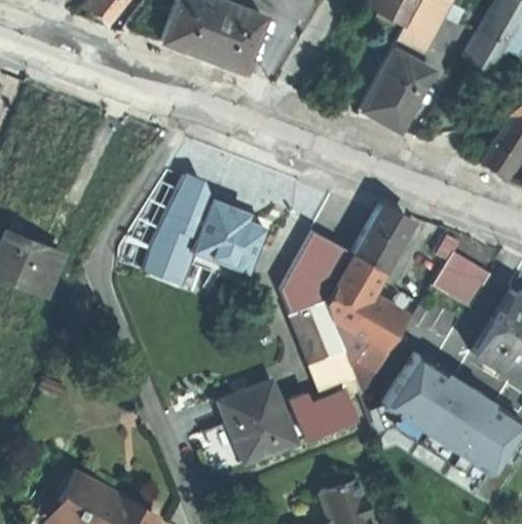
[(108,20),(122,0),(85,0),(84,1),(97,11),(108,20)]
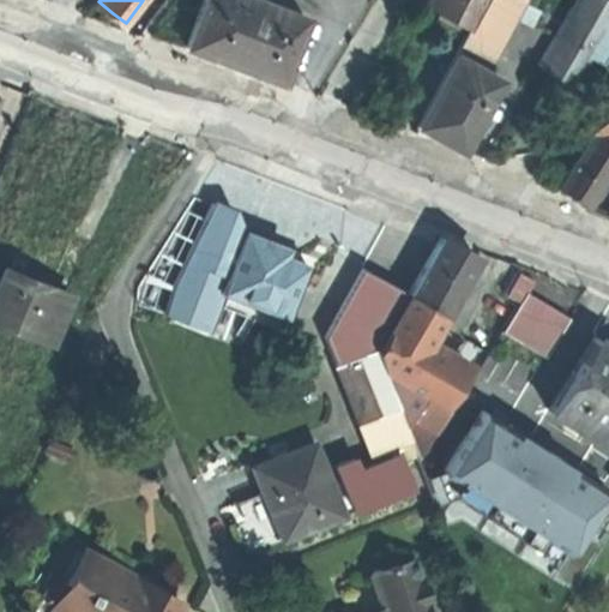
[(309,19),(258,0),(207,0),(190,48),(239,66),(284,84),(309,19)]
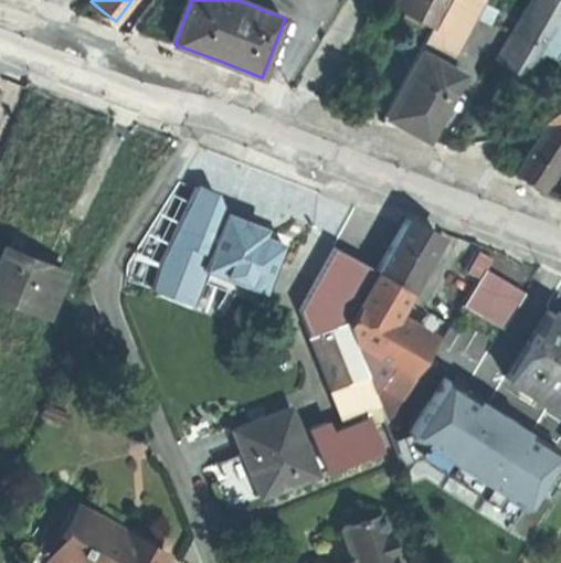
[(435,29),(451,0),(399,0),(397,7),(412,16),(435,29)]
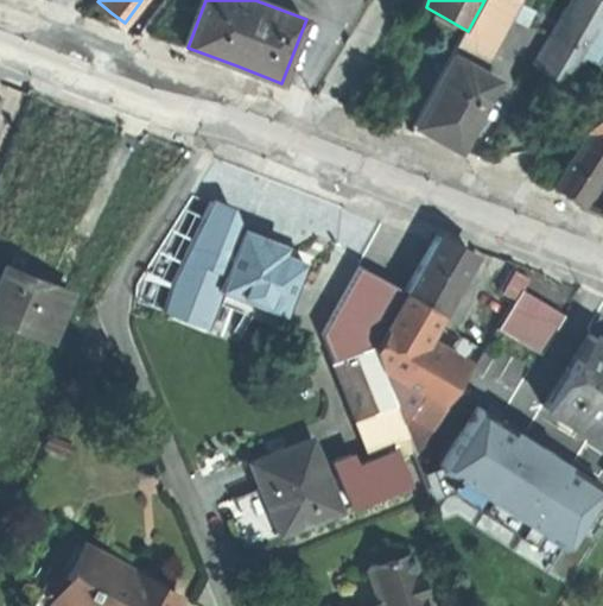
[(524,0),(487,0),(456,57),(486,73),(515,18),(522,5),(524,0)]
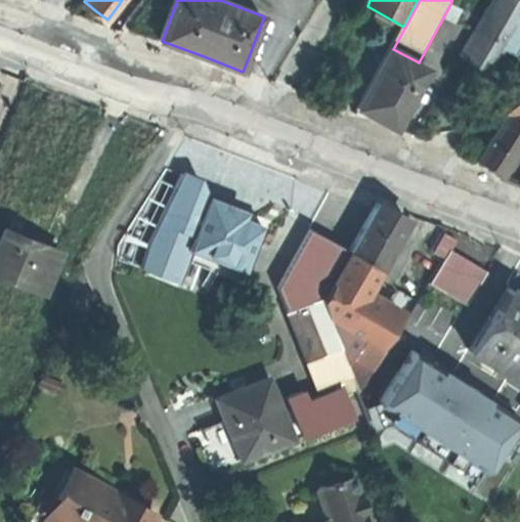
[(519,1),(518,0),(495,0),(463,57),(476,64),(487,71),(495,69),(507,49),(514,38),(519,41),(519,1)]
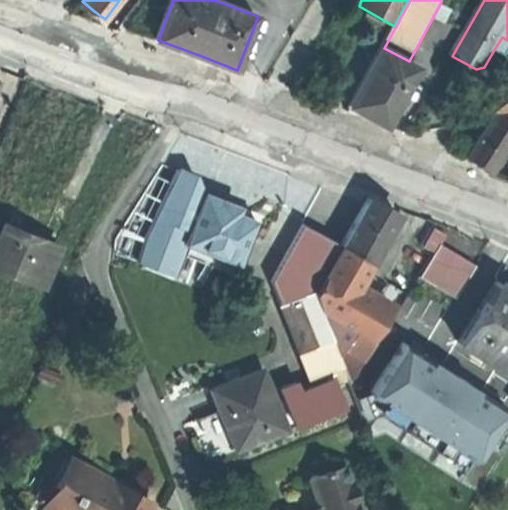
[(440,4),(434,15),(448,22),(454,11),(440,4)]
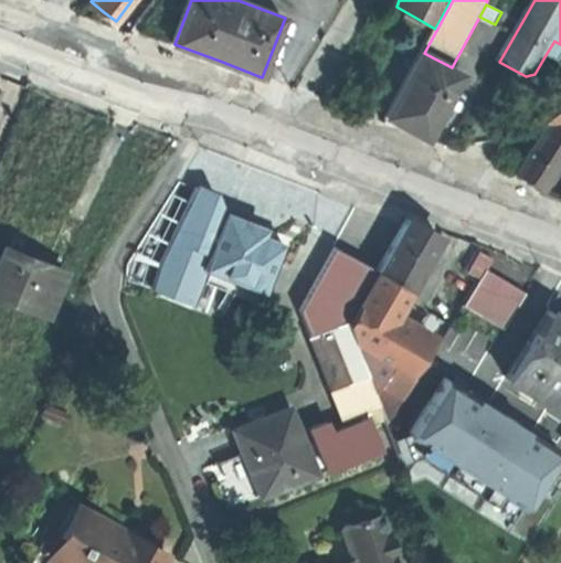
[(560,44),(554,41),(547,53),(559,61),(560,59),(560,44)]
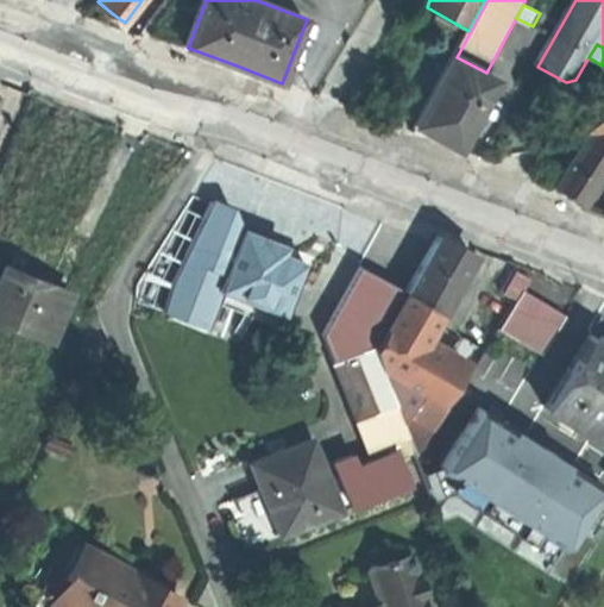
[(502,81),(486,73),(457,57),(419,127),(441,141),(463,152),(502,81)]
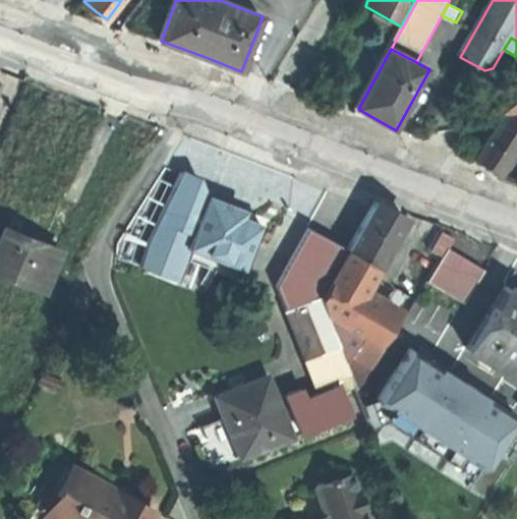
[(516,94),(503,116),(504,117),(516,124),(516,94)]
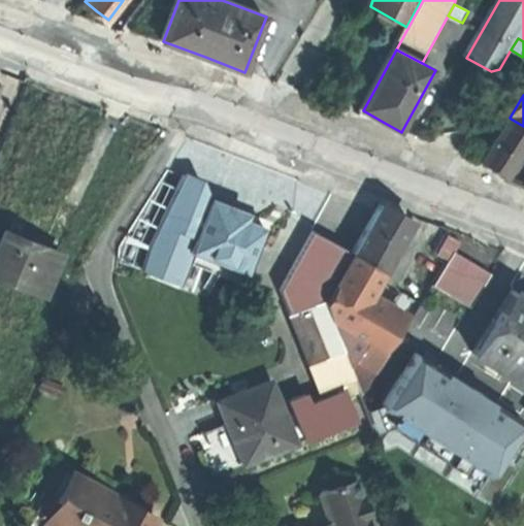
[(522,154),(523,152),(523,126),(511,119),(484,164),(495,170),(508,177),(514,167),(522,154)]
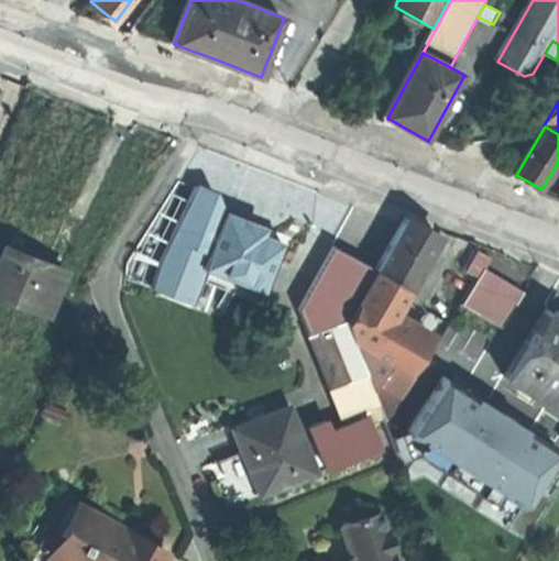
[(558,165),(557,164),(548,178),(554,182),(558,174),(558,165)]
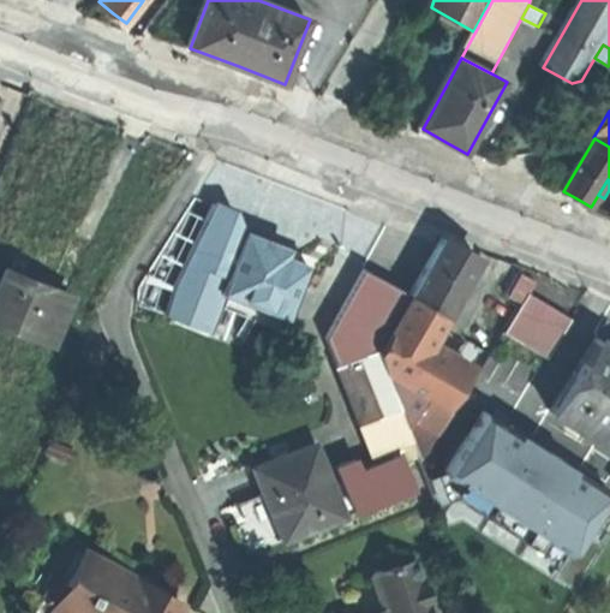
[(213,334),(223,308),(228,297),(225,296),(246,234),(245,234),(235,213),(217,206),(177,290),(168,317),(213,334)]
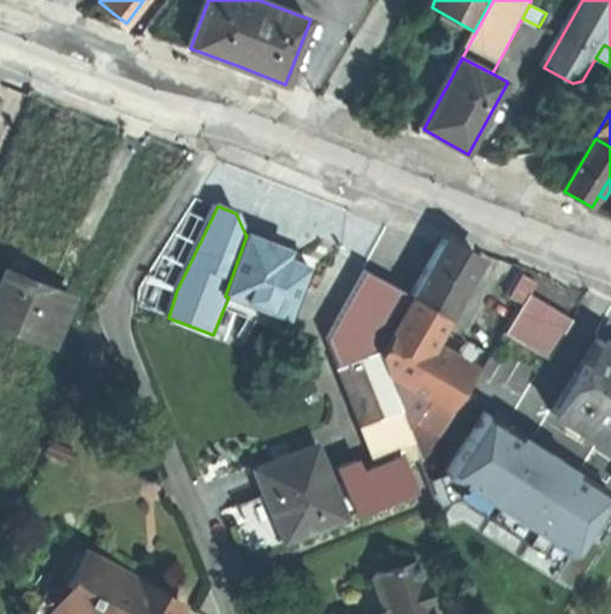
[(276,244),(248,232),(247,235),(225,296),(229,297),(290,322),(312,266),(288,257),(273,251),(276,244)]
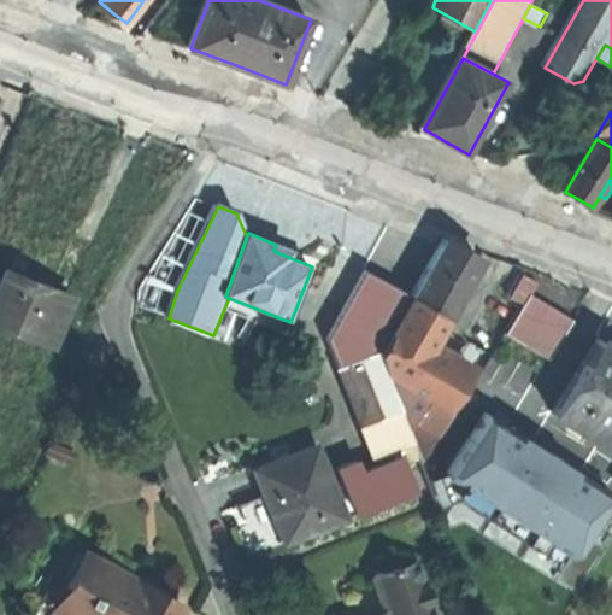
[(462,249),(447,239),(415,297),(449,317),(482,261),(462,249)]
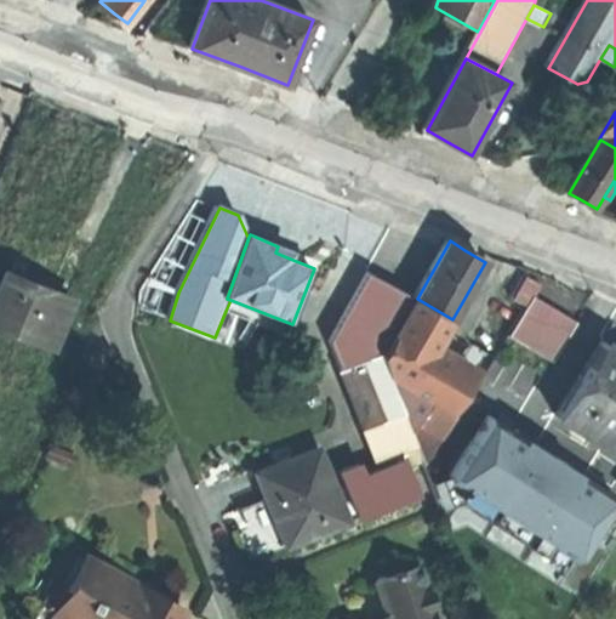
[(43,287),(9,273),(0,295),(0,327),(55,350),(75,300),(43,287)]
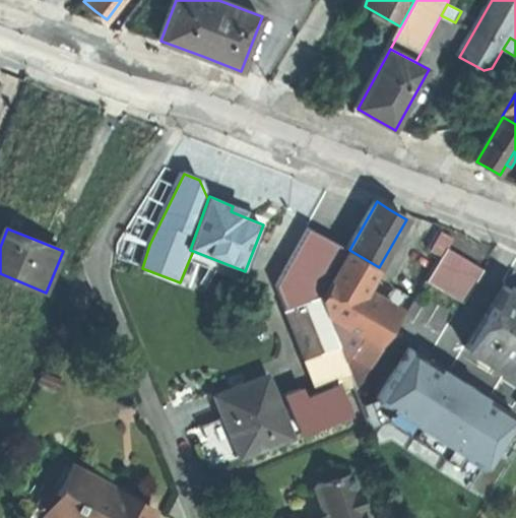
[(320,300),(349,250),(311,230),(278,286),(286,308),(319,298),(320,300)]
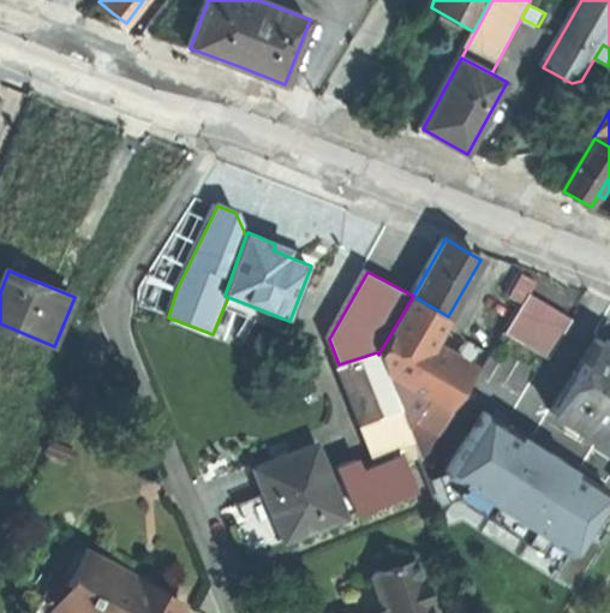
[(538,283),(524,274),(510,296),(524,304),(507,332),(550,358),(574,320),(551,305),(532,293),(538,283)]
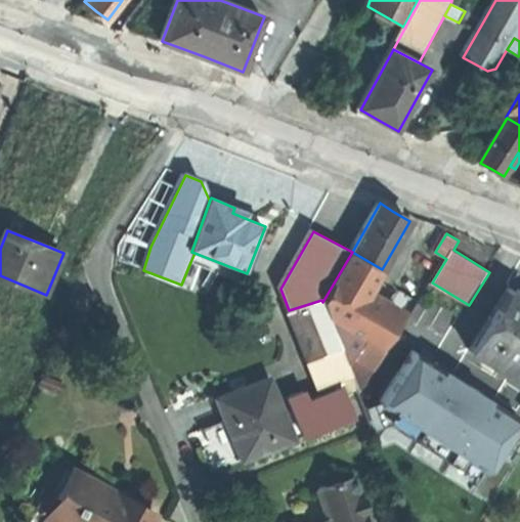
[(352,252),(322,302),(343,349),(353,375),(361,392),(386,350),(385,349),(402,319),(365,297),(382,269),(352,252)]
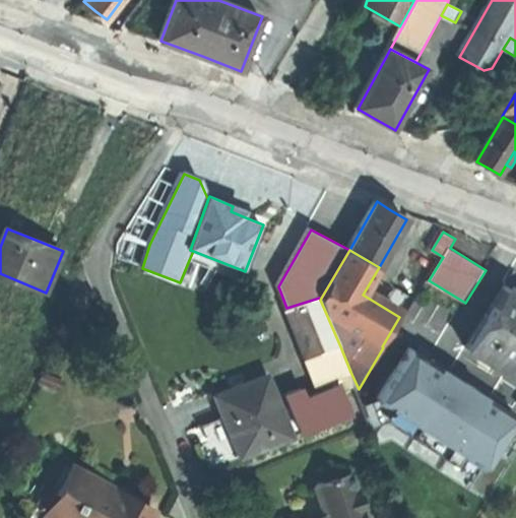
[(241,281),(245,271),(193,251),(189,260),(241,281)]
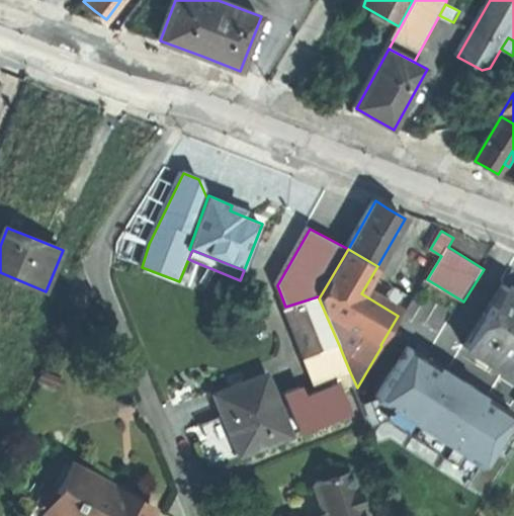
[(513,289),(505,284),(464,346),(513,377),(513,289)]
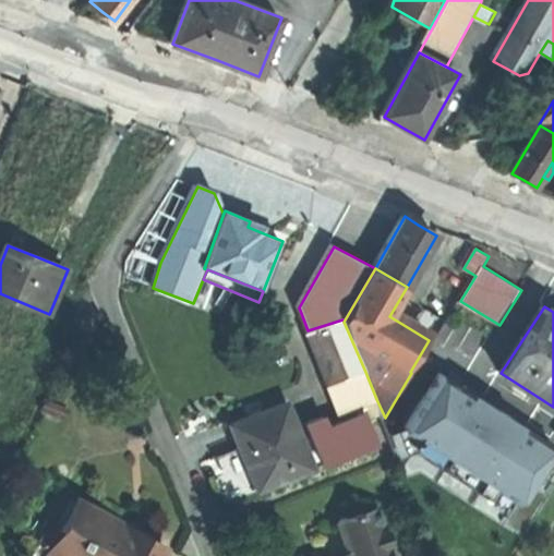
[(342,319),(308,330),(329,386),(365,372),(344,322),(342,319)]
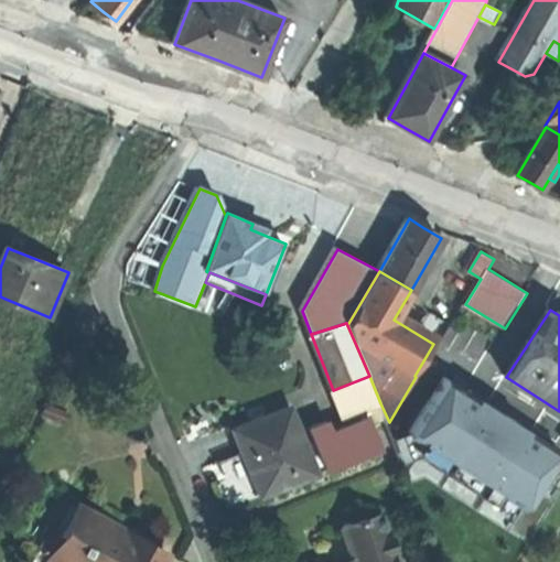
[(380,403),(369,376),(333,390),(344,418),(380,403)]
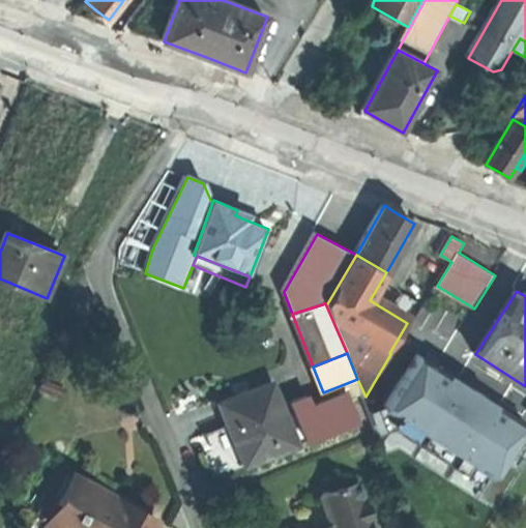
[(435,365),(419,355),(386,407),(404,418),(494,476),(525,427),(525,423),(490,401),(491,400),(485,396),(484,397),(449,375),(450,373),(436,363),(435,365)]
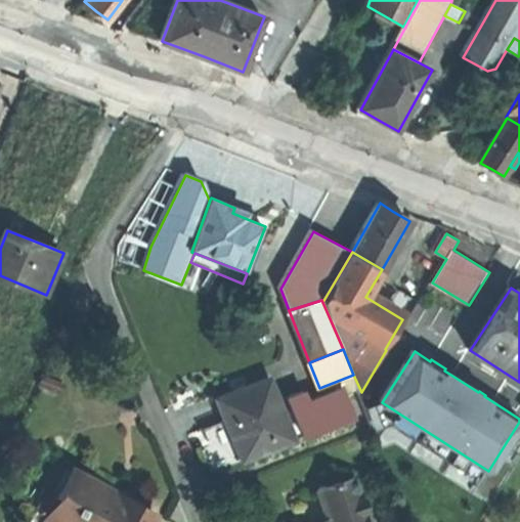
[(67,381),(42,373),(38,384),(62,392),(67,381)]
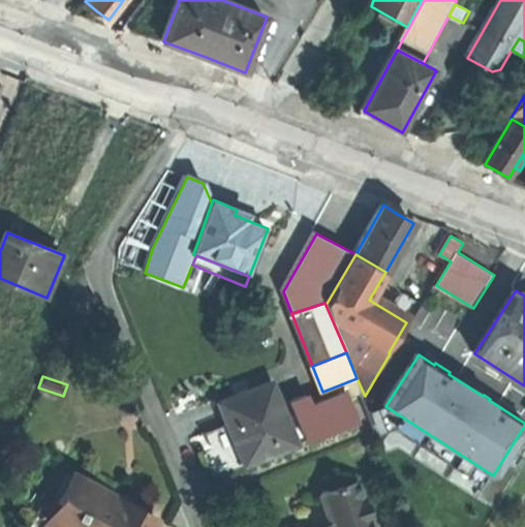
[(299,445),(274,383),(221,404),(232,431),(245,466),(299,445)]
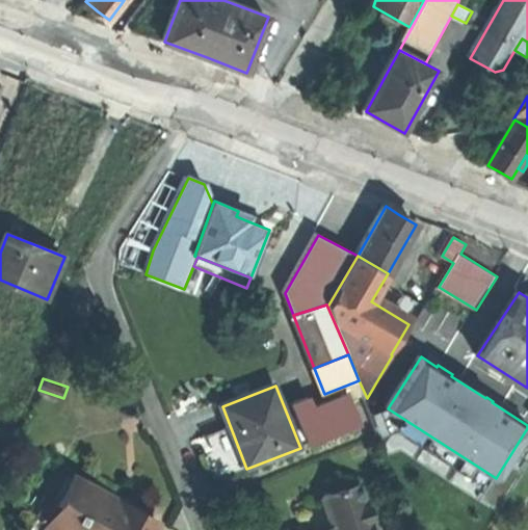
[(310,399),(293,405),(309,445),(359,424),(347,395),(314,408),(310,399)]
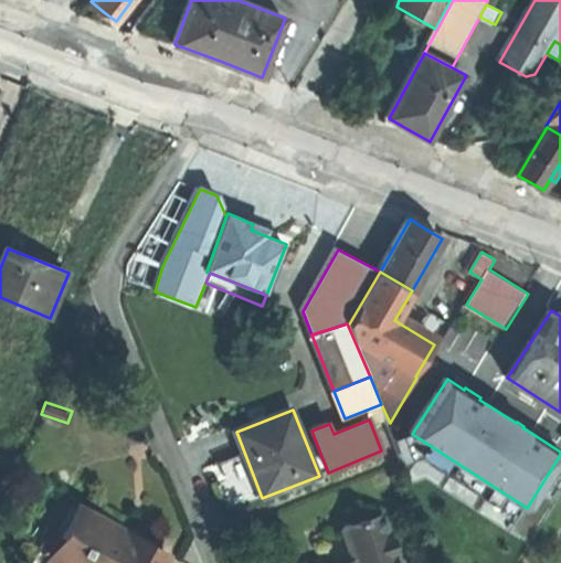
[(423,457),(431,446),(412,434),(397,441),(405,464),(423,457)]
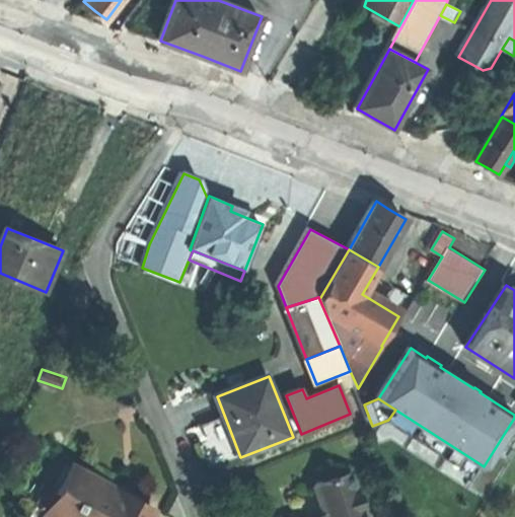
[(153,516),(157,511),(75,466),(61,493),(47,516),(153,516)]
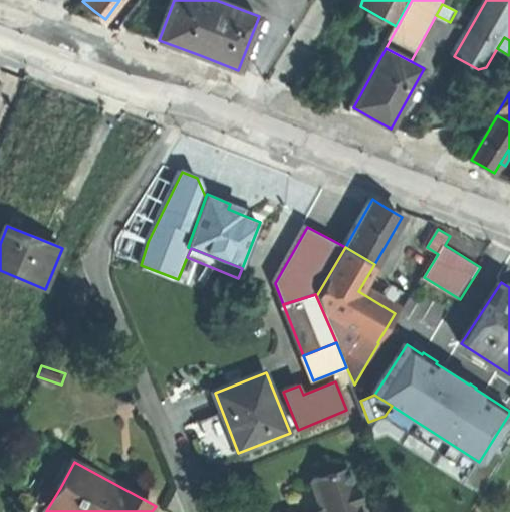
[(322,509),(315,511),(362,511),(359,502),(363,501),(358,487),(354,488),(348,469),(333,474),(333,472),(326,474),(327,476),(312,481),(322,509)]
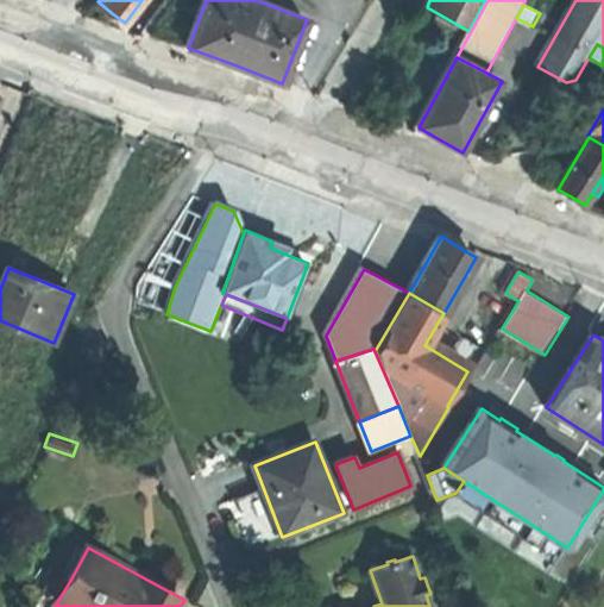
[(55,606),(71,579),(57,571),(37,606),(55,606)]
